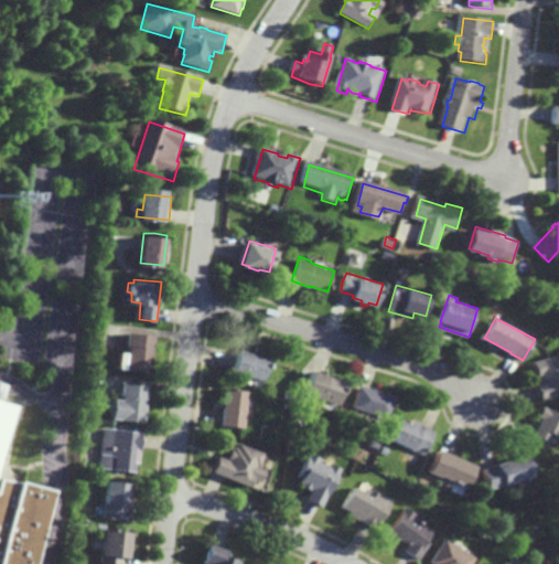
[(152,372),(126,369),(129,344),(128,344),(129,331),(157,334),(152,372)]
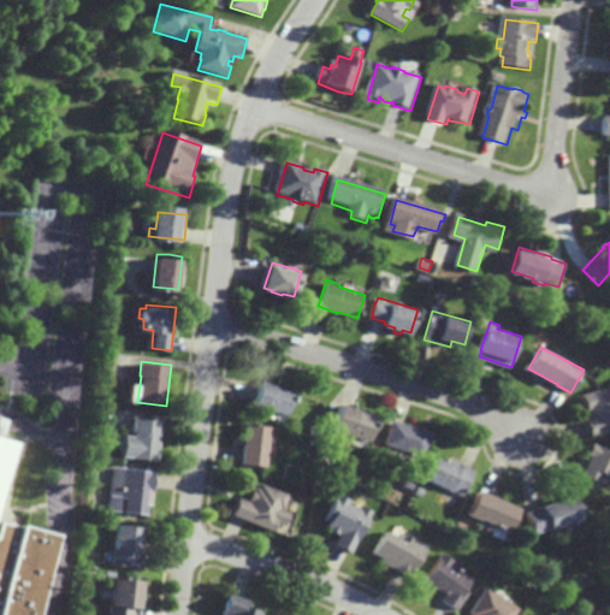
[(117,378),(106,376),(107,368),(118,370),(117,378)]
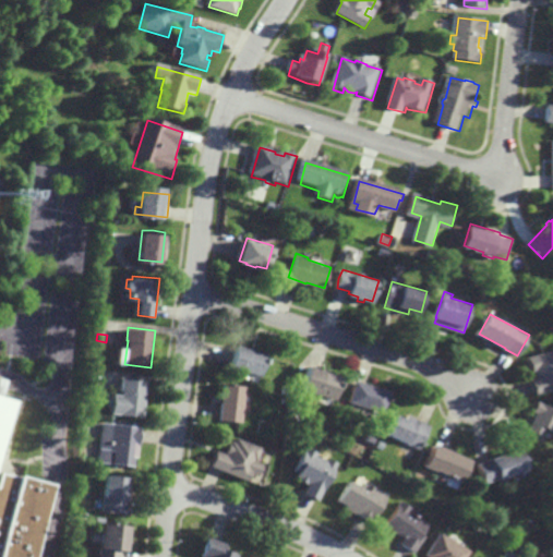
[(262,376),(242,370),(242,371),(232,368),(240,344),(268,353),(262,376)]
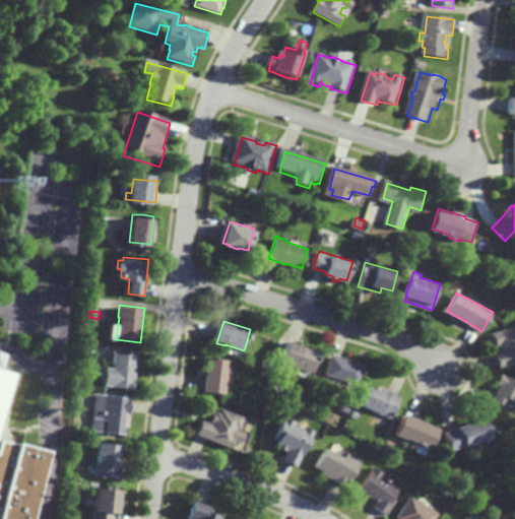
[(514,364),(501,368),(500,367),(496,353),(501,351),(499,346),(497,346),(493,332),(514,326),(514,364)]
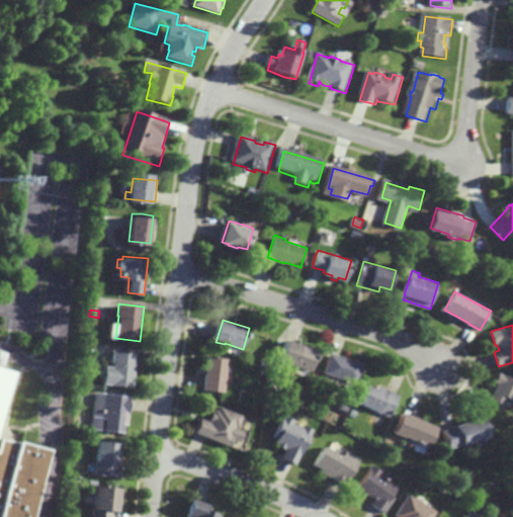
[(313,370),(281,361),(287,338),(304,343),(304,345),(319,350),(313,370)]
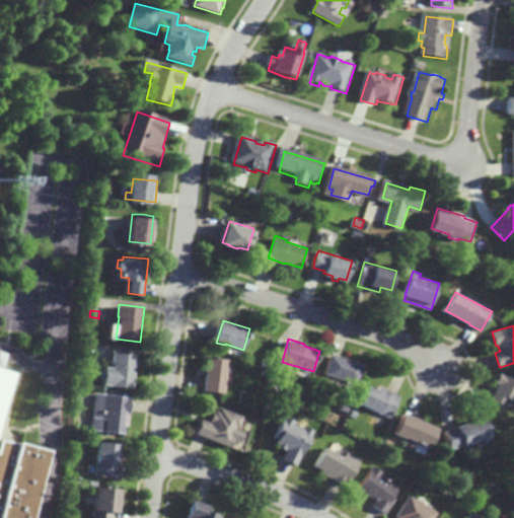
[(134,387),(112,385),(115,363),(113,363),(114,351),(138,354),(134,387)]
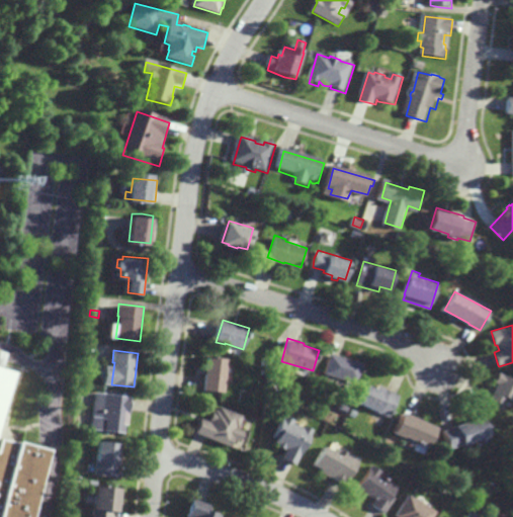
[(358,383),(324,373),(330,353),(364,363),(358,383)]
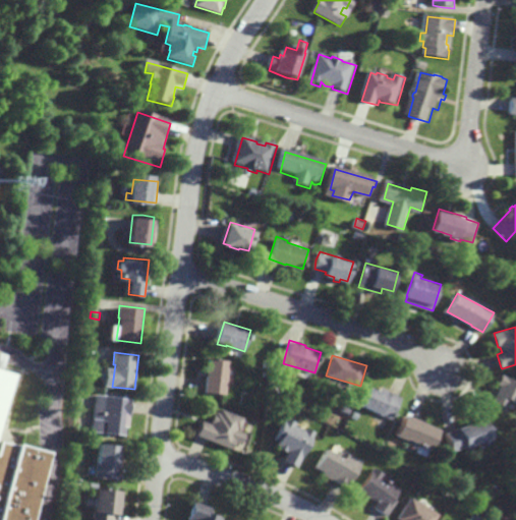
[(225,395),(207,392),(211,358),(230,360),(225,395)]
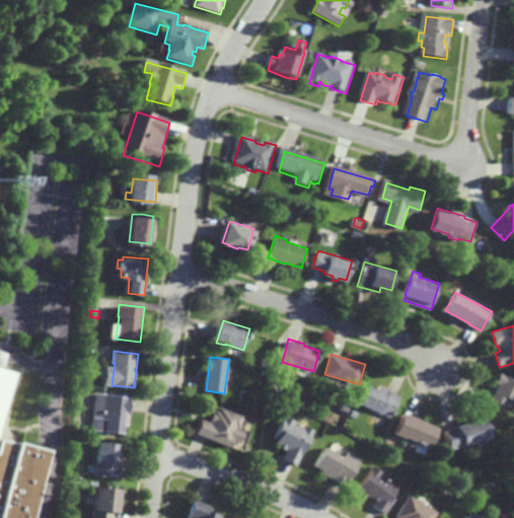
[(0,517),(0,367),(20,373),(0,450),(0,454),(3,455),(6,442),(54,455),(38,517),(0,517)]
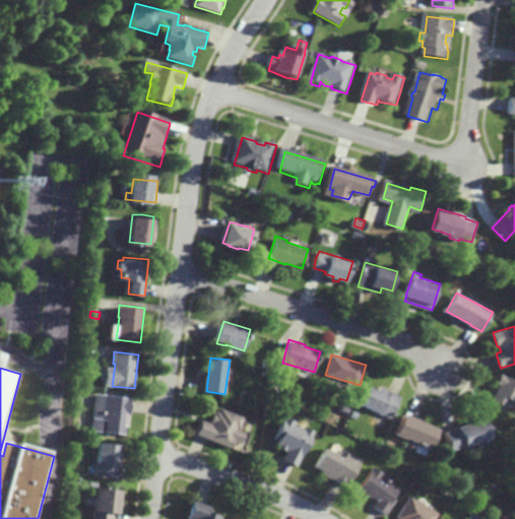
[(514,402),(512,408),(507,406),(505,411),(486,403),(495,383),(496,383),(500,374),(514,381),(514,402)]
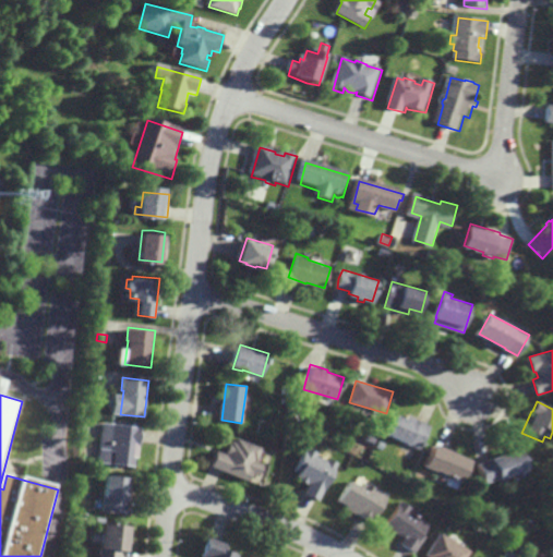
[(295,412),(295,403),(303,403),(304,412),(295,412)]
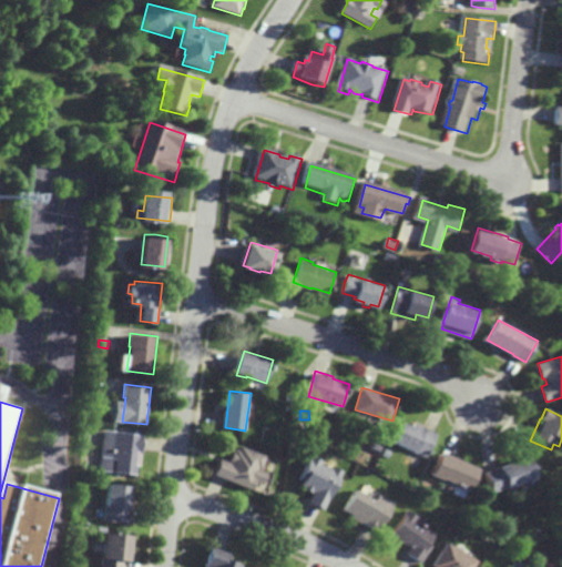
[(416,427),(417,423),(440,433),(428,457),(394,442),(404,422),(416,427)]
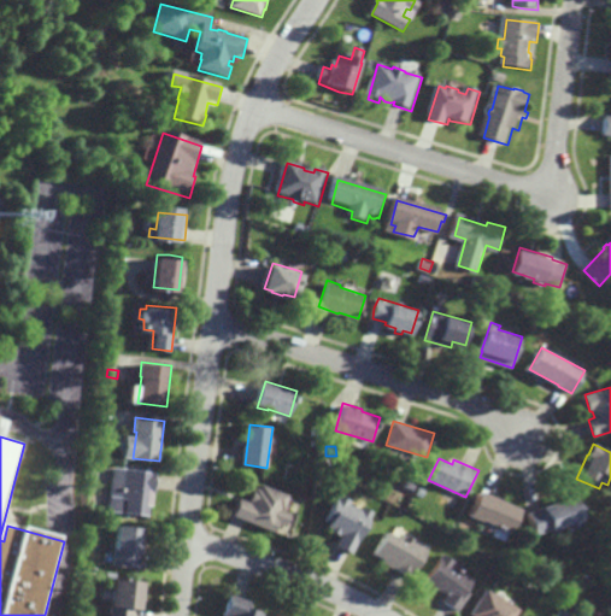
[(154,506),(152,506),(151,516),(124,514),(125,506),(115,505),(116,497),(112,496),(115,481),(121,481),(123,469),(158,473),(154,506)]
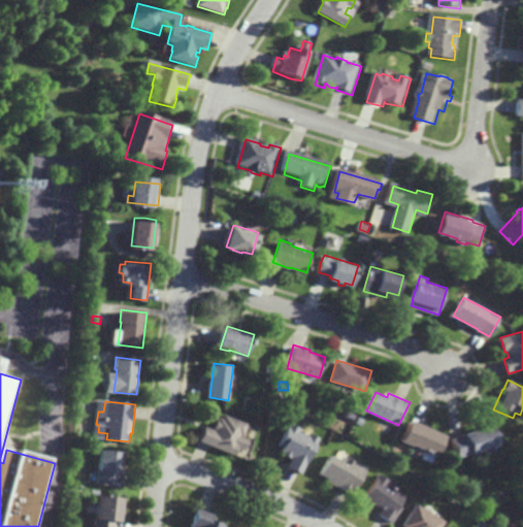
[(355,422),(347,418),(349,412),(358,416),(355,422)]
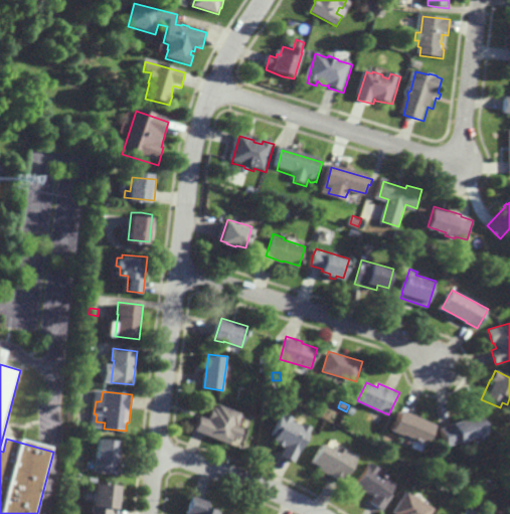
[(244,414),(240,426),(246,430),(241,441),(236,439),(234,446),(196,432),(202,415),(211,418),(215,409),(216,409),(217,407),(220,409),(222,405),(244,414)]
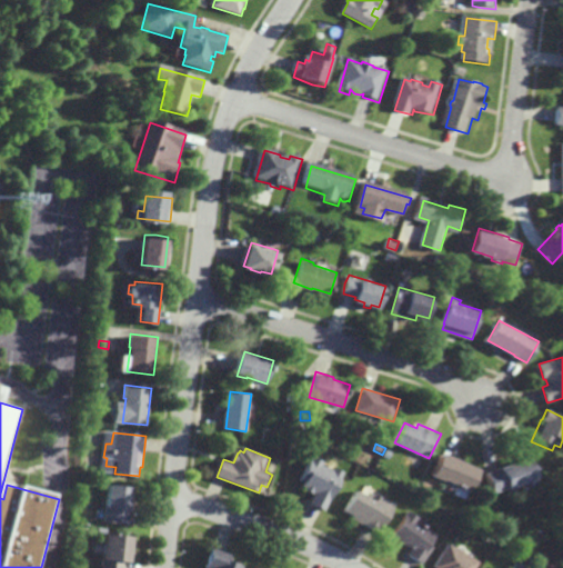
[(392,458),(386,456),(390,449),(395,451),(392,458)]
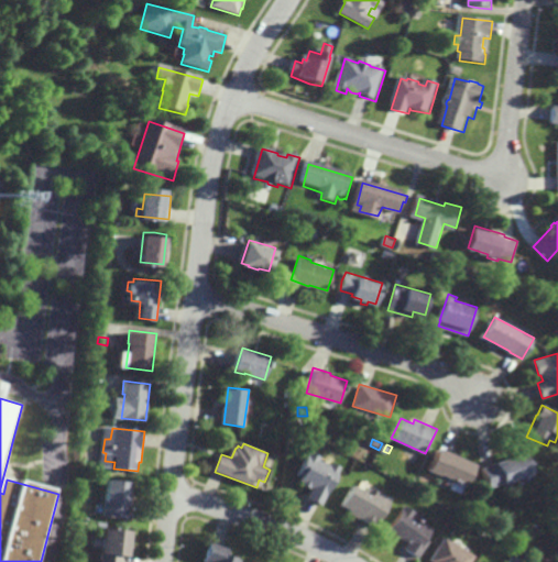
[(468,486),(467,486),(462,494),(451,488),(455,480),(441,474),(441,476),(429,471),(440,448),(478,464),(468,486)]
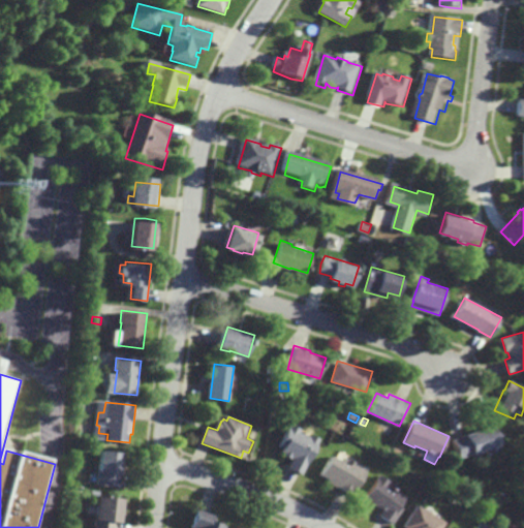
[(312,437),(314,434),(322,438),(305,475),(290,468),(295,460),(285,455),(285,454),(283,453),(284,449),(280,447),(293,423),(304,429),(302,432),(312,437)]
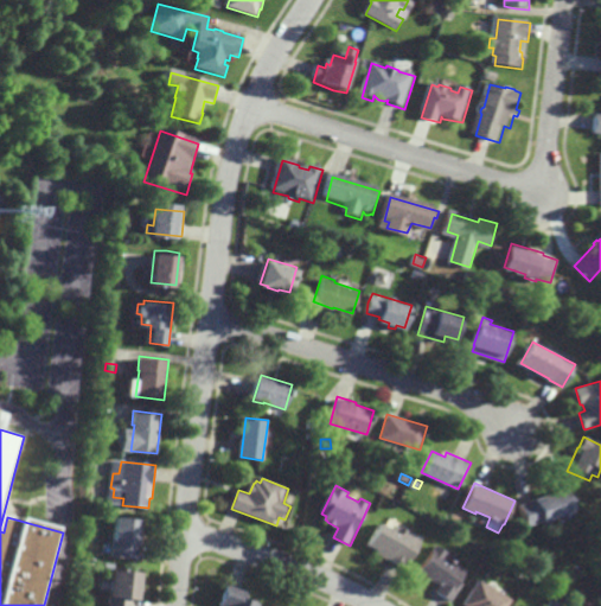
[(554,523),(544,527),(542,522),(528,527),(519,505),(535,499),(534,498),(564,488),(573,510),(551,518),(554,523)]
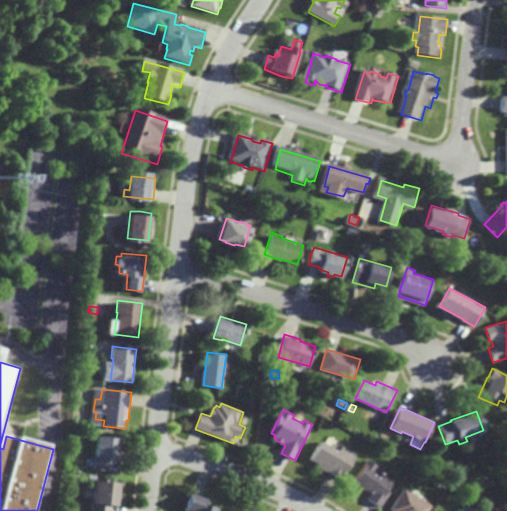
[(388,443),(381,439),(384,433),(391,437),(388,443)]
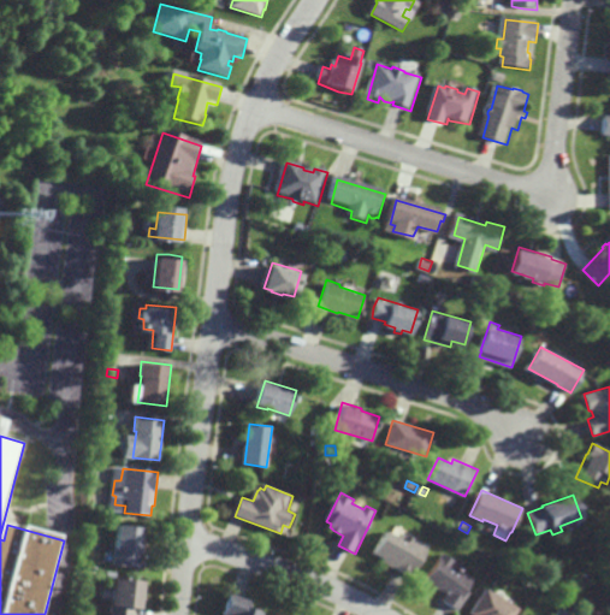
[(143,568),(116,565),(118,549),(117,549),(120,525),(143,528),(141,543),(147,543),(143,568)]
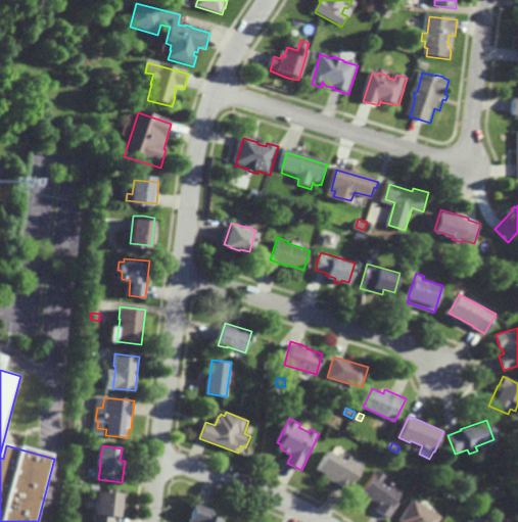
[(341,458),(343,454),(354,459),(355,457),(366,463),(350,490),(326,476),(327,474),(319,470),(330,451),(341,458)]
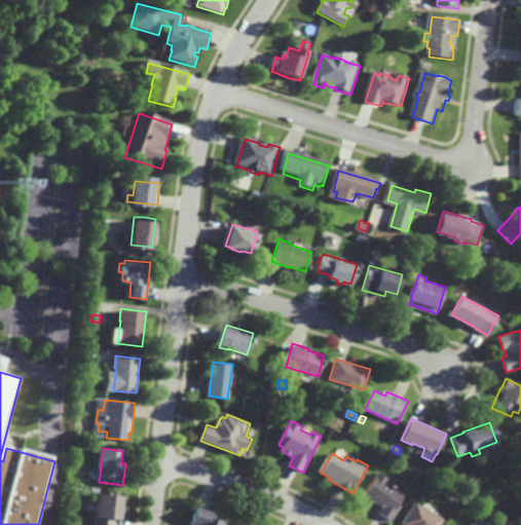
[(393,522),(380,514),(384,508),(366,494),(380,473),(392,480),(389,483),(406,494),(400,504),(403,507),(393,522)]
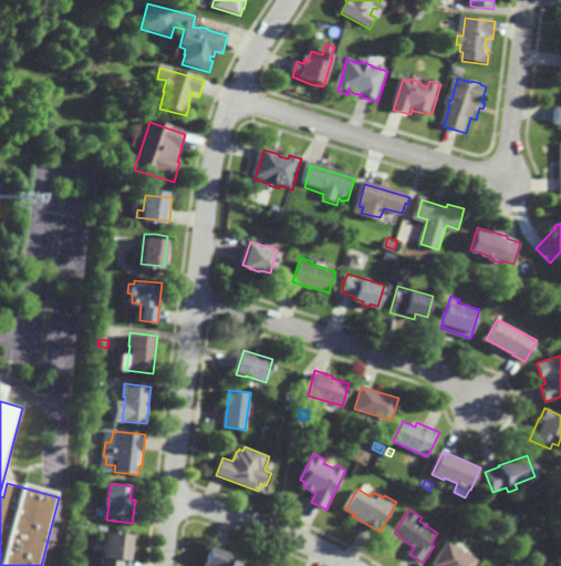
[(130,561),(124,559),(122,565),(103,565),(107,533),(133,535),(130,561)]
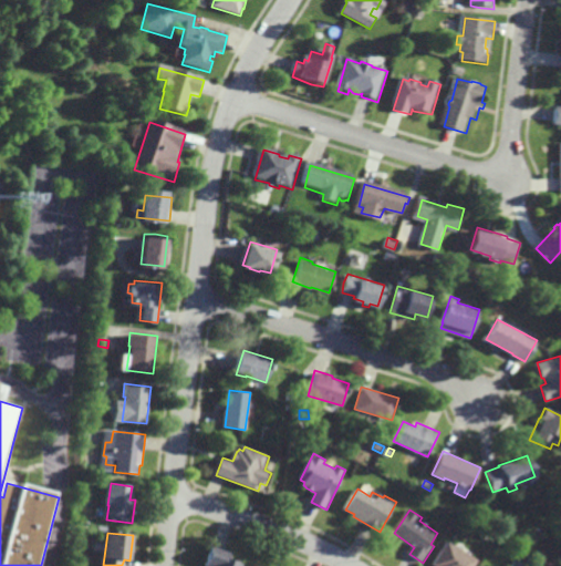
[(434,565),(449,542),(479,559),(475,565),(434,565)]
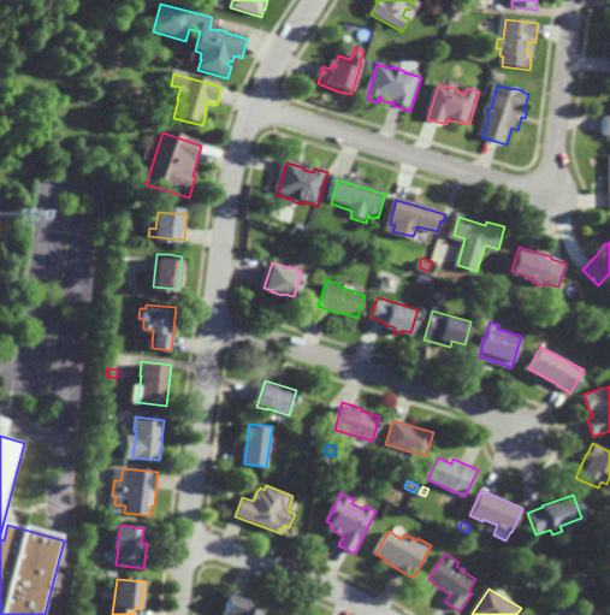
[(225,614),(229,604),(232,595),(254,602),(252,609),(265,614),(225,614)]
